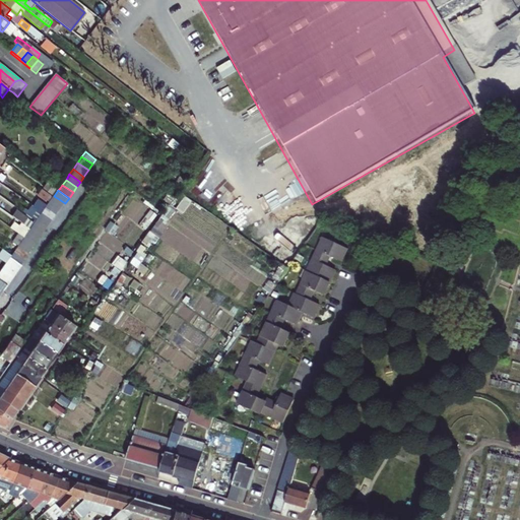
[(65,203),(54,196),(54,197),(49,203),(60,210),(65,203)]
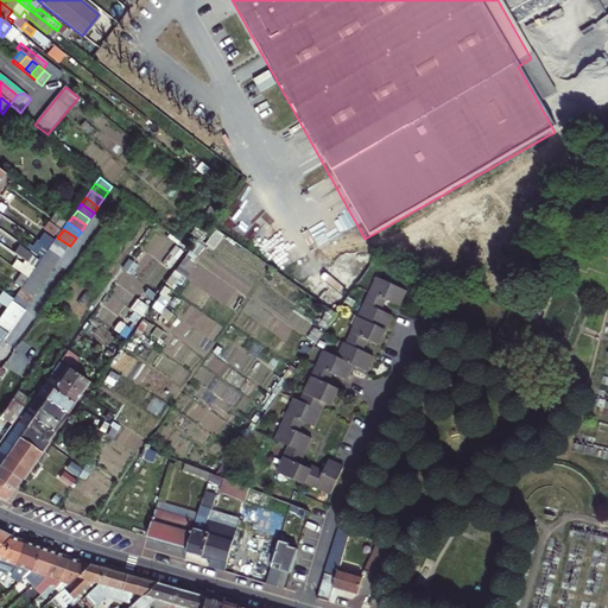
[(54,244),(65,253),(70,246),(57,238),(56,240),(54,244)]
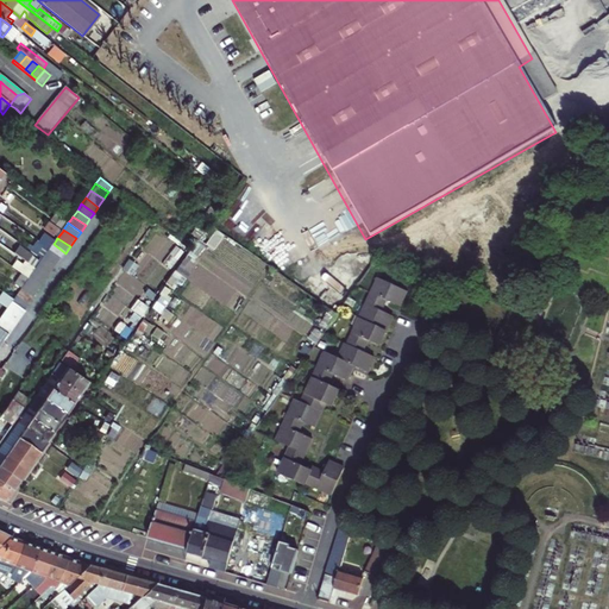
[(49,251),(62,259),(66,253),(54,244),(49,250),(49,251)]
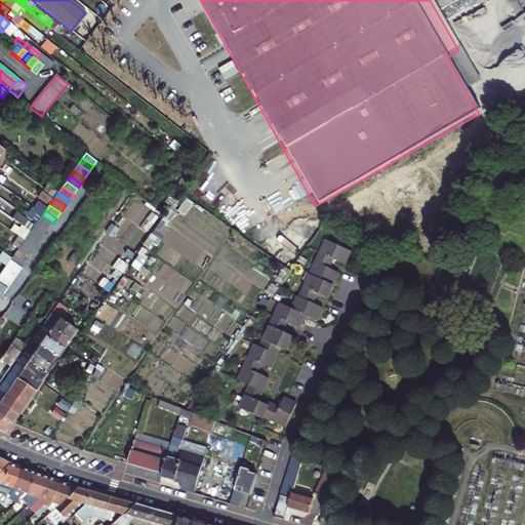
[(49,230),(53,224),(42,216),(38,221),(49,230)]
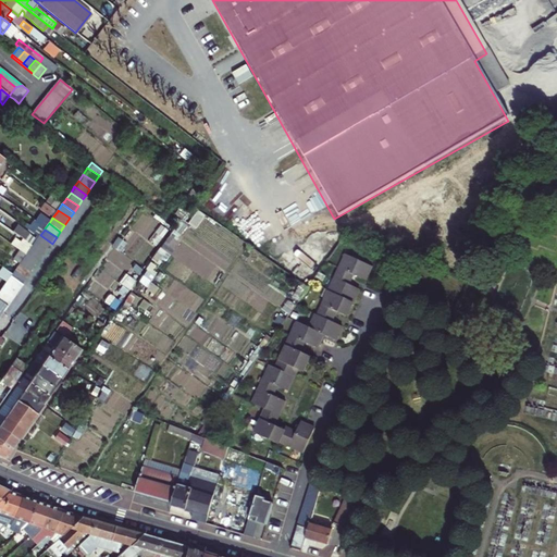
[(36,242),(48,249),(52,244),(40,235),(38,237),(36,242)]
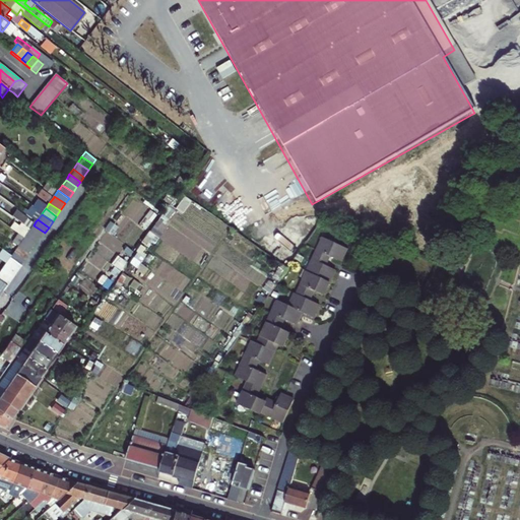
[(41,239),(45,233),(34,225),(30,230),(29,231),(41,239)]
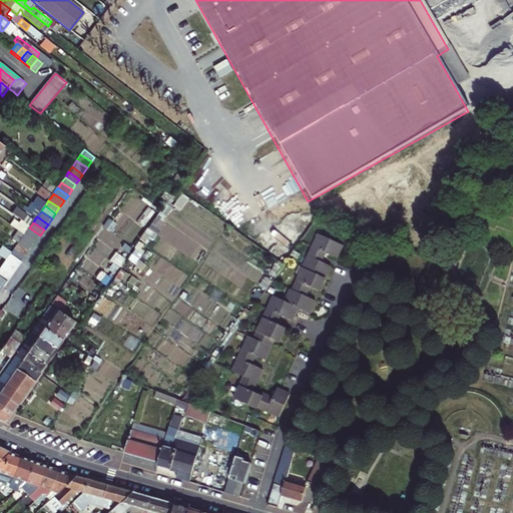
[(37,240),(40,235),(29,227),(26,233),(37,240)]
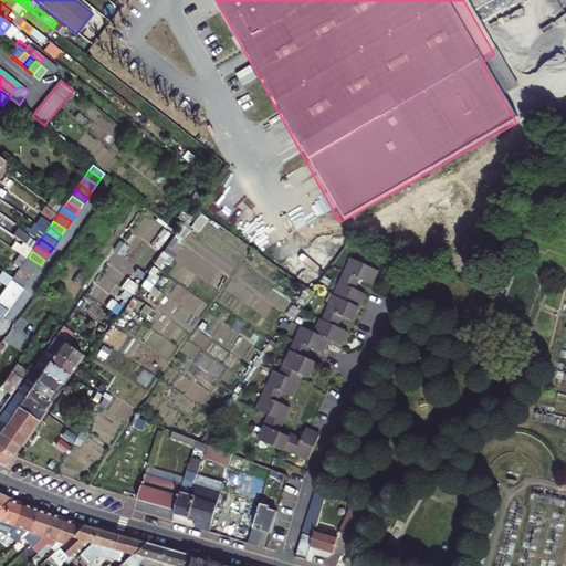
[(32,278),(41,265),(29,258),(28,259),(20,269),(32,278)]
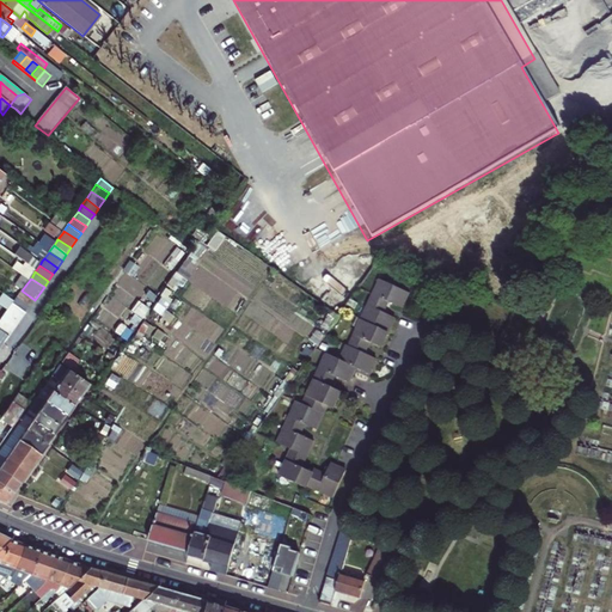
[(323,485),(312,479),(300,475),(313,444),(298,438),(303,427),(316,433),(324,415),(326,409),(334,411),(342,393),(330,389),(335,378),(349,384),(356,368),(372,375),(379,361),(368,356),(372,346),(384,352),(391,336),(398,322),(386,316),(391,305),(405,312),(412,297),(383,282),(374,298),(363,323),(352,348),(347,347),(341,361),(325,355),(318,371),(303,405),(295,402),(282,430),(275,447),(291,454),(280,479),(306,491),(334,505),(344,479),(329,472),(323,485)]
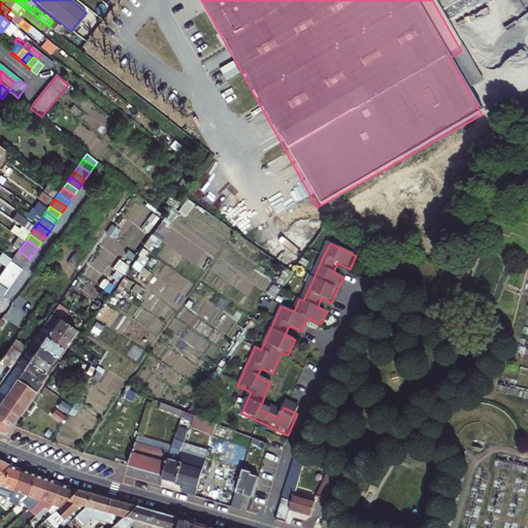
[(14,257),(19,251),(15,249),(8,257),(12,260),(14,257)]
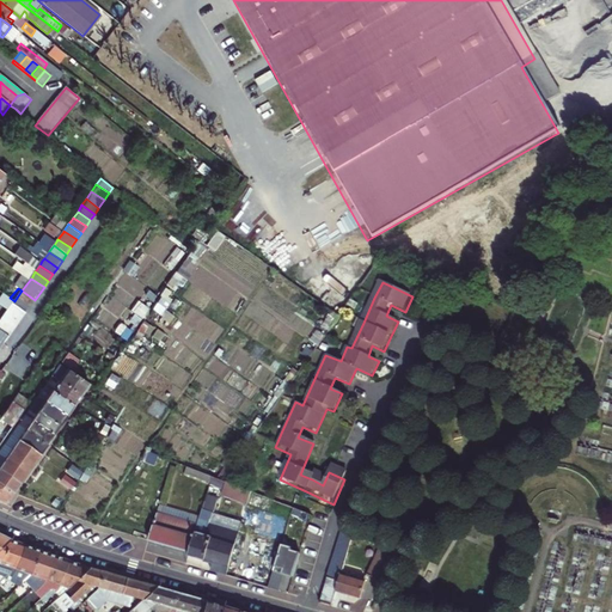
[(35,300),(22,291),(17,298),(30,307),(35,300)]
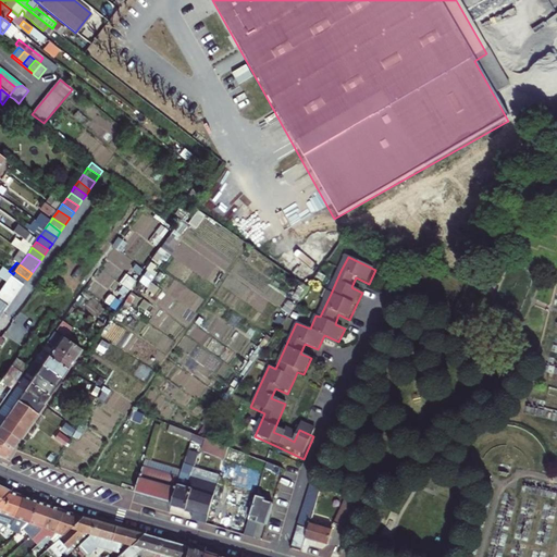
[(11,276),(24,285),(27,280),(15,271),(13,274),(11,276)]
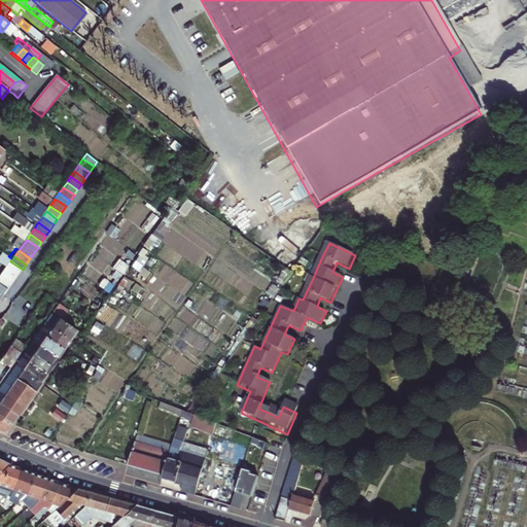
[(101,276),(110,283),(118,272),(123,274),(129,266),(118,258),(111,269),(96,257),(82,275),(96,284),(101,276)]
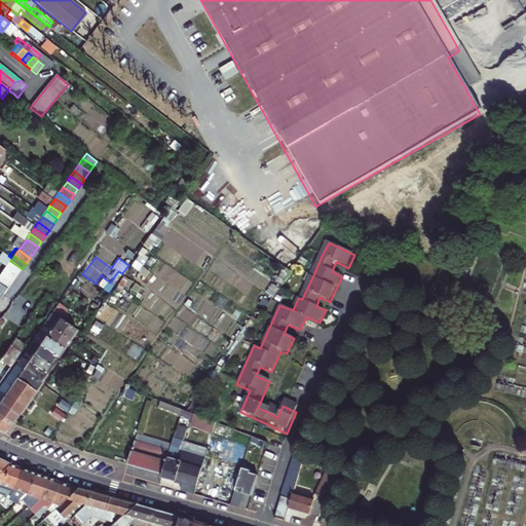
[(19,274),(23,269),(10,261),(7,266),(19,274)]
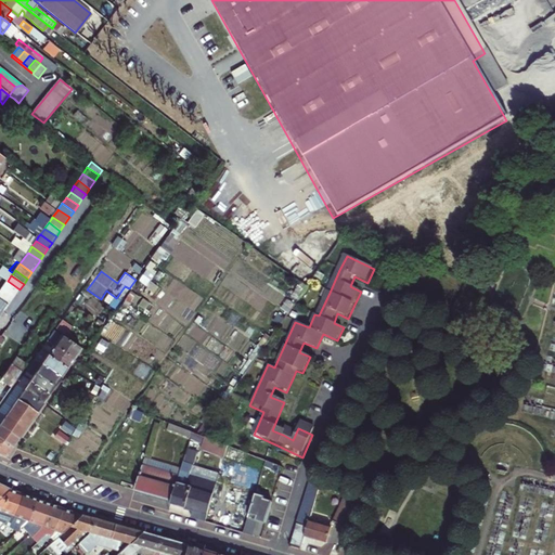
[(15,295),(20,289),(8,281),(7,282),(3,286),(15,295)]
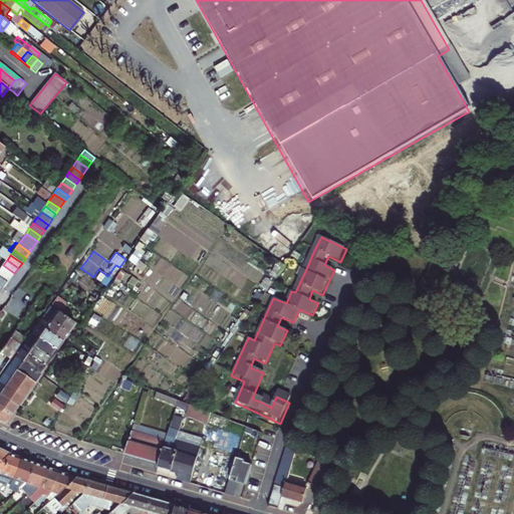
[(0,270),(11,278),(14,273),(3,265),(1,269),(0,270)]
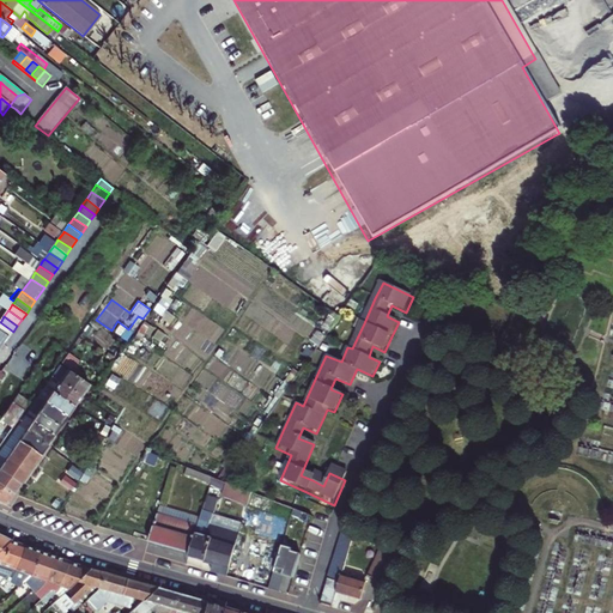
[(8,339),(13,332),(0,322),(0,332),(2,334),(8,339)]
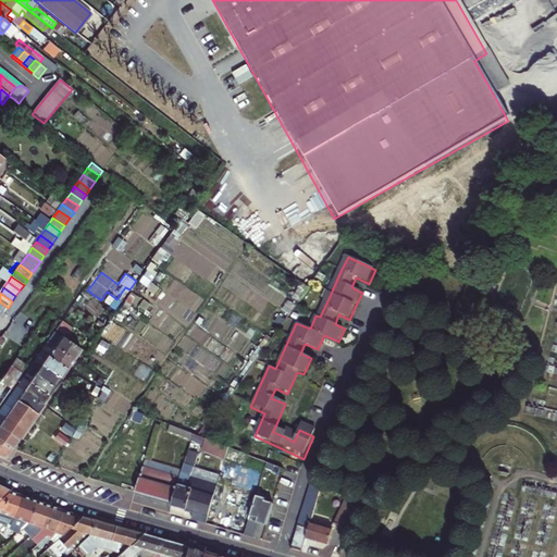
[(8,308),(2,304),(0,306),(0,317),(2,319),(10,309),(8,308)]
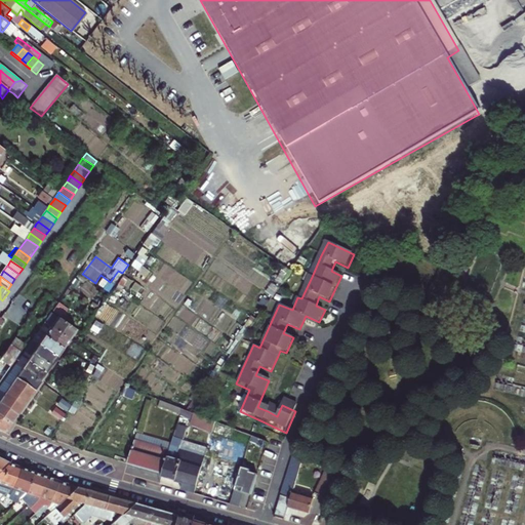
[(51,327),(71,340),(77,330),(52,313),(45,323),(51,327)]
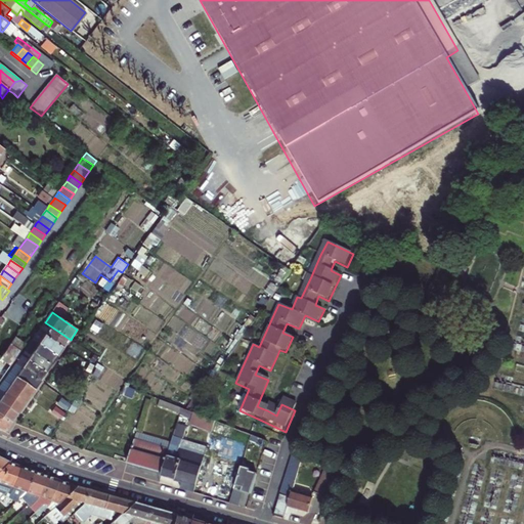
[(3,316),(2,317),(0,320),(0,328),(3,330),(8,321),(3,316)]
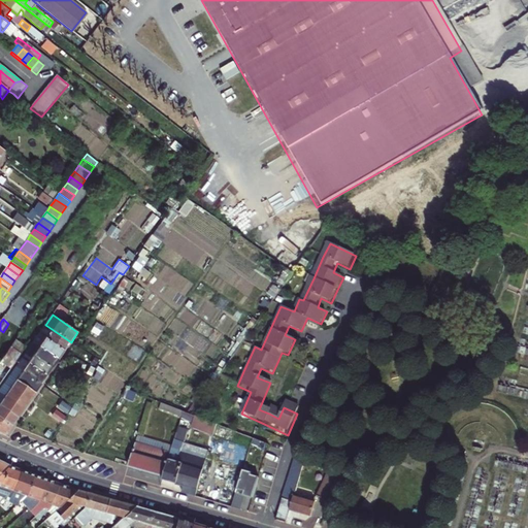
[(45,325),(39,334),(45,338),(50,332),(52,329),(45,325)]
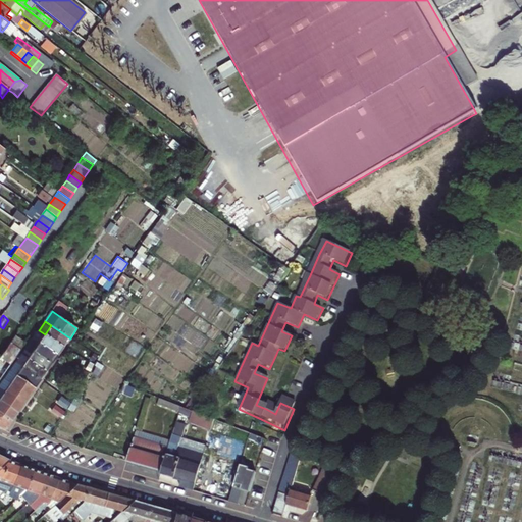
[(45,334),(63,348),(70,338),(51,325),(49,328),(45,334)]
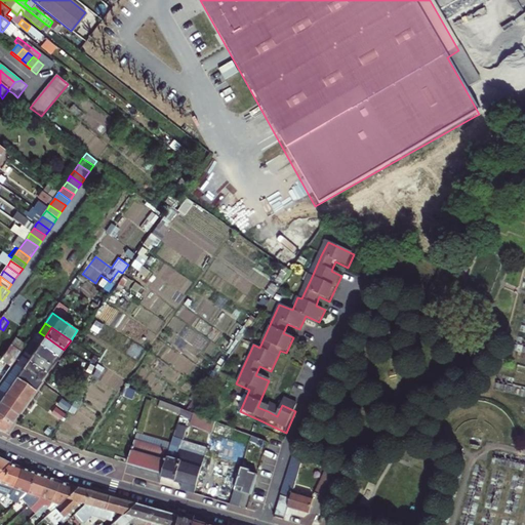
[(33,340),(39,345),(58,358),(64,350),(45,336),(39,332),(33,340)]
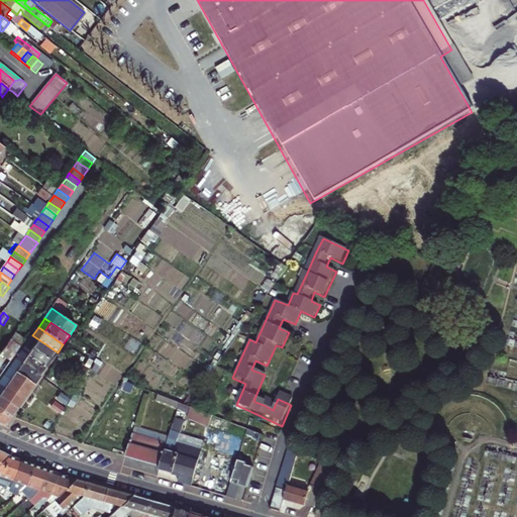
[(32,335),(26,343),(52,360),(58,352),(38,339),(32,335)]
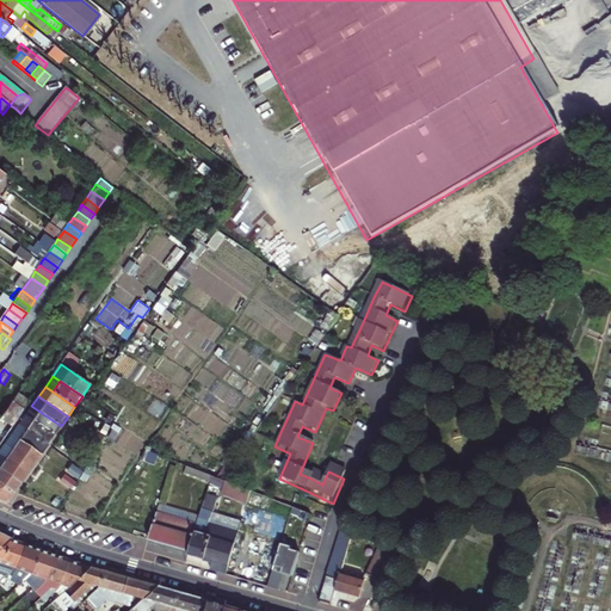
[(0,445),(2,443),(8,433),(16,424),(23,414),(25,411),(13,402),(0,419),(0,445)]
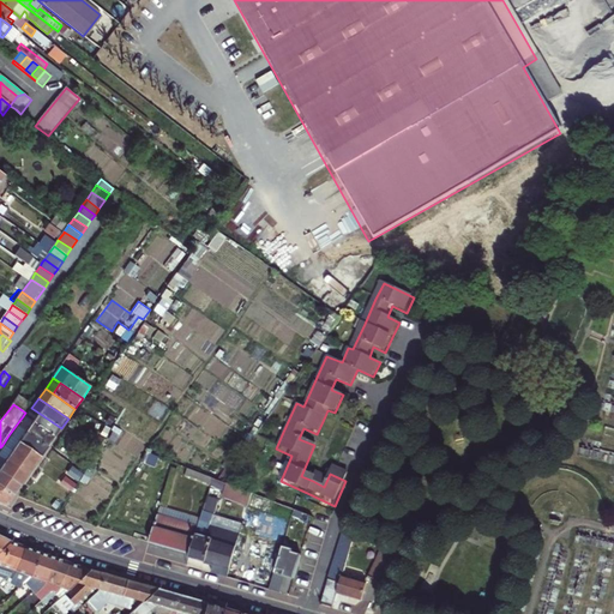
[(25,417),(54,439),(61,428),(31,408),(25,417)]
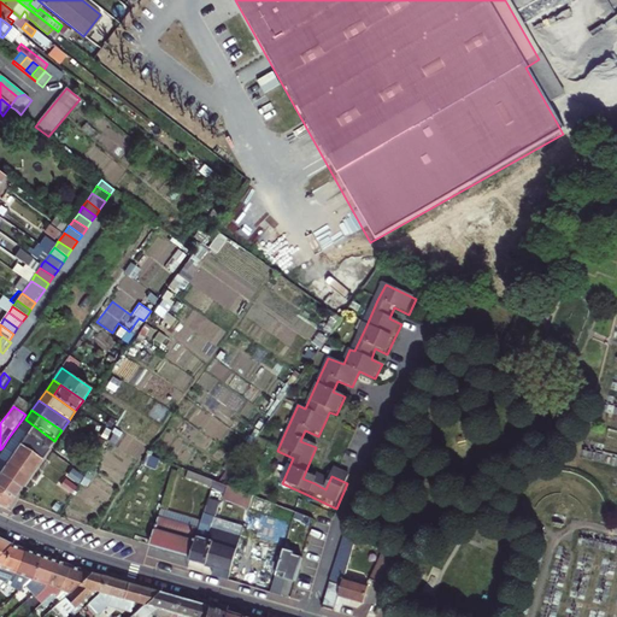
[(18,429),(25,435),(47,450),(54,441),(25,419),(18,429)]
